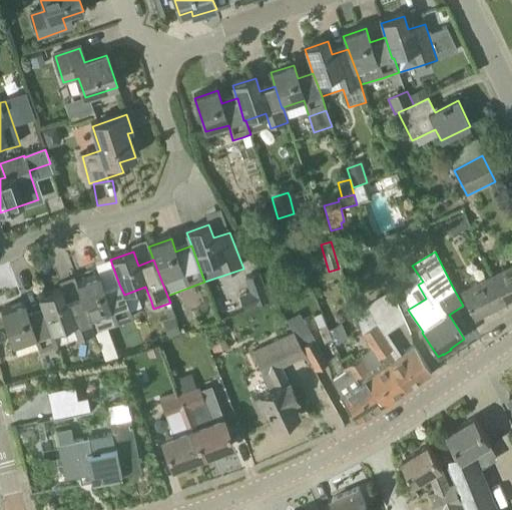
[(505,306),(511,302),(511,268),(491,279),(505,306)]
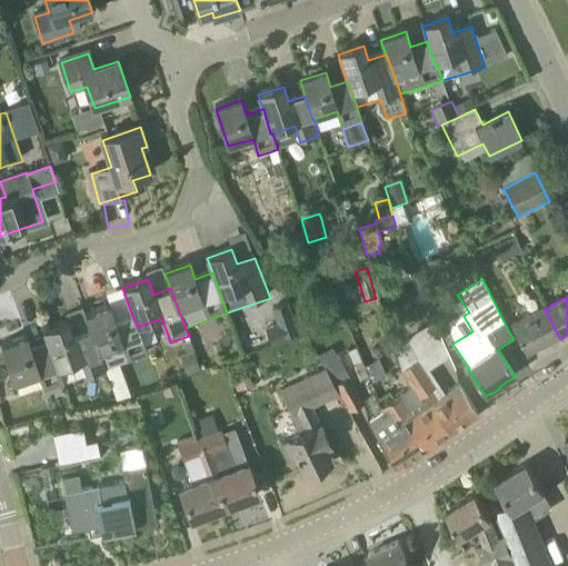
[(277,326),(266,330),(271,346),(299,336),(288,305),(271,310),(277,326)]
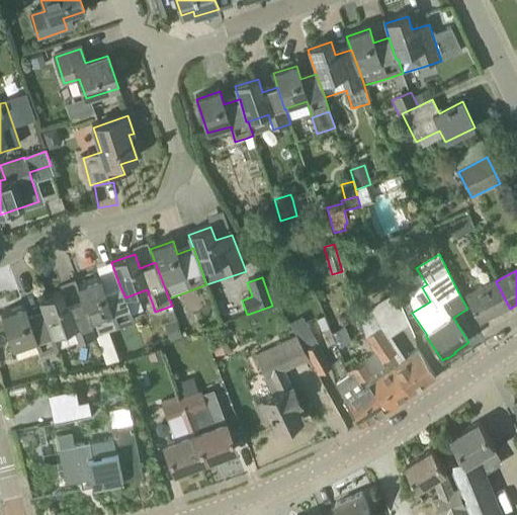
[(120,287),(105,292),(101,279),(78,287),(83,301),(98,337),(117,330),(135,324),(125,297),(120,287)]
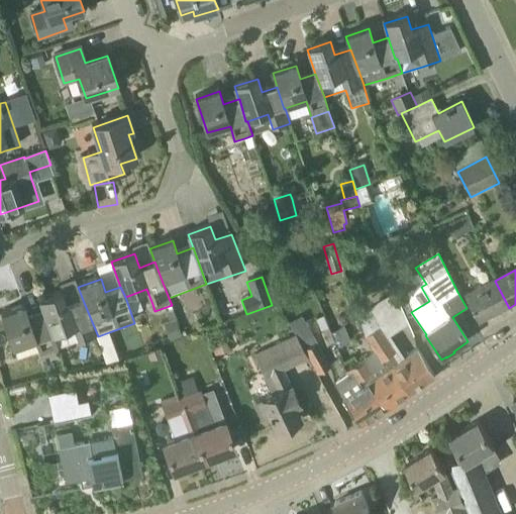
[(479,323),(509,308),(495,281),(465,296),(479,323)]
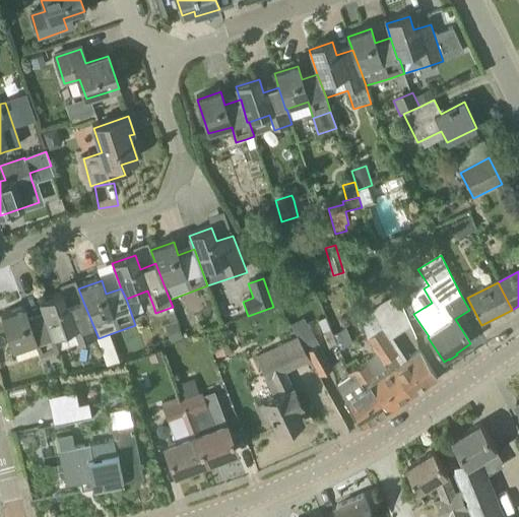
[(67,308),(63,295),(40,303),(45,316),(54,337),(59,351),(80,344),(99,338),(83,302),(67,308)]
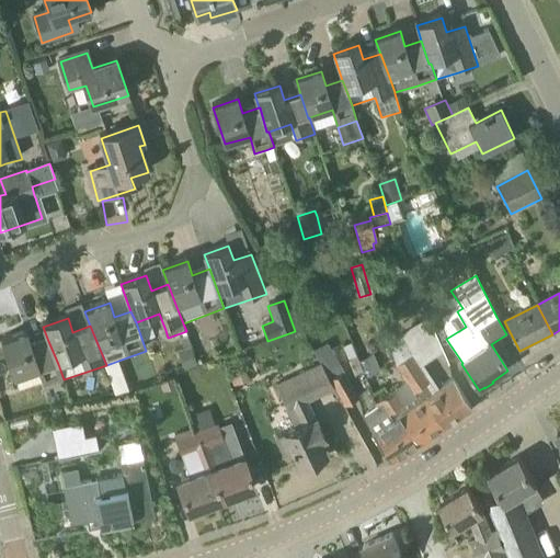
[(31,348),(26,332),(2,341),(15,378),(40,369),(45,386),(64,379),(58,364),(48,341),(31,348)]
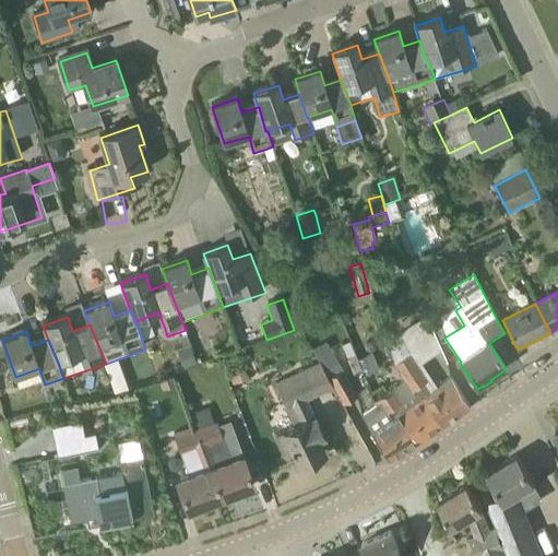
[(401,334),(387,345),(394,366),(408,356),(401,334)]
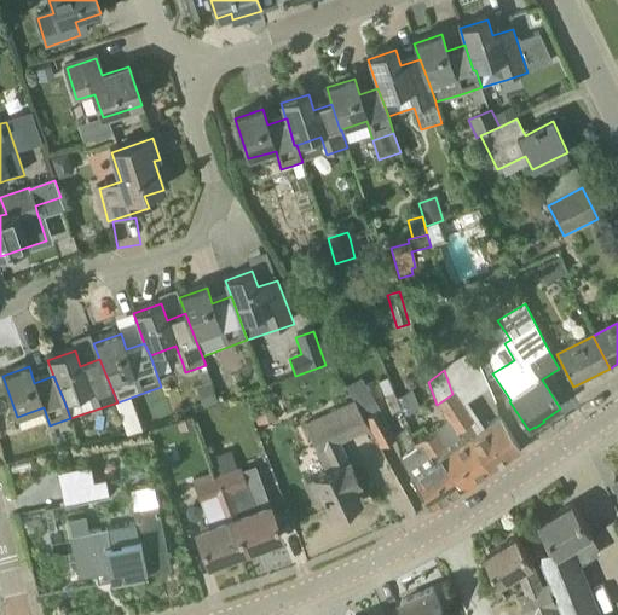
[(388,382),(379,386),(393,418),(402,415),(388,382)]
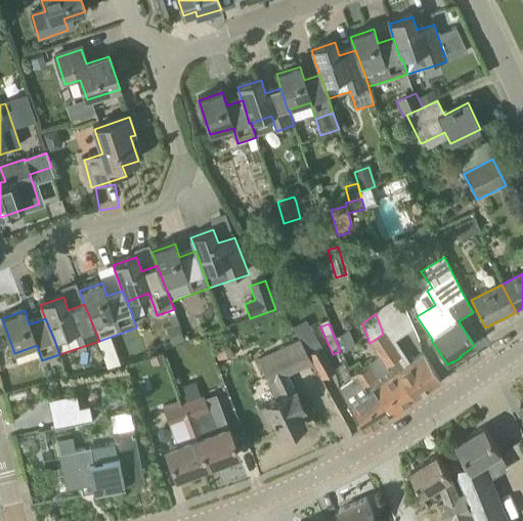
[(178,328),(166,332),(172,349),(183,345),(178,328)]
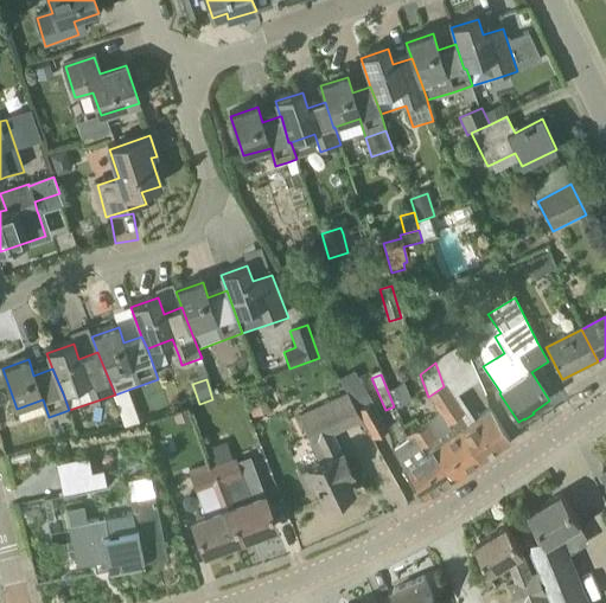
[(346,392),(345,392),(346,396),(356,412),(370,404),(374,402),(364,384),(362,384),(346,392)]
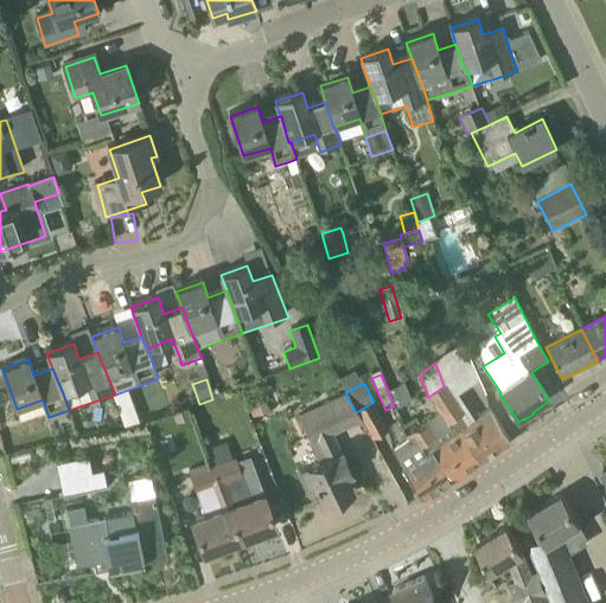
[(404,385),(391,392),(400,411),(412,403),(404,385)]
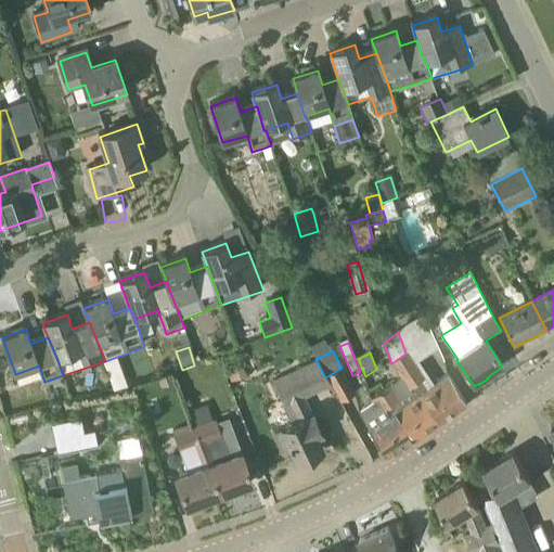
[(432,389),(408,352),(406,354),(391,363),(404,385),(414,399),(420,396),(440,425),(467,407),(448,377),(432,389)]
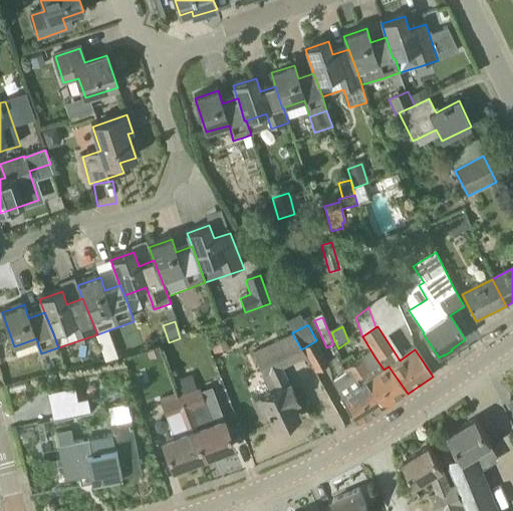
[(282,369),(307,357),(301,349),(293,335),(254,354),(272,393),(261,399),(262,401),(255,405),(262,420),(270,417),(276,430),(299,418),(292,405),(298,403),(282,369)]
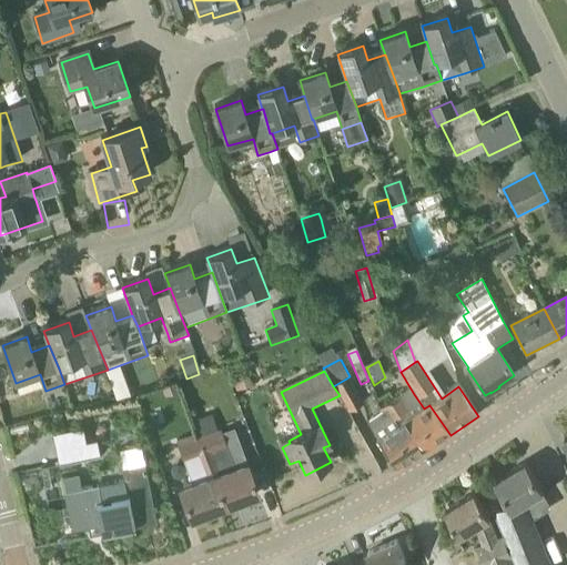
[(249,379),(233,384),(236,393),(252,387),(249,379)]
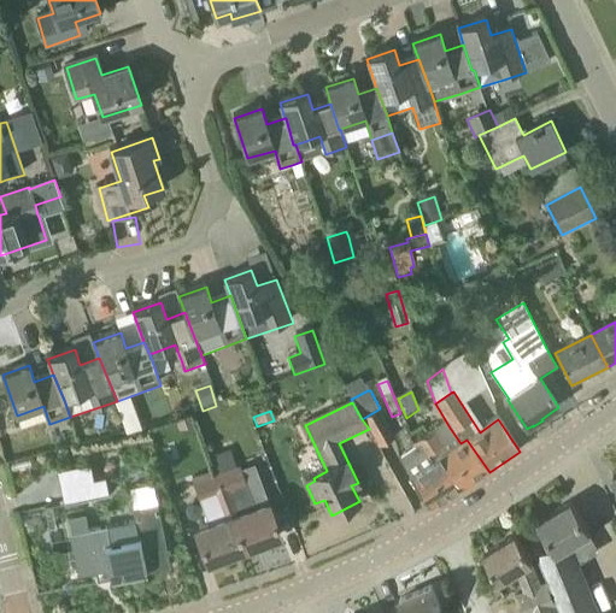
[(394,440),(376,411),(362,419),(369,429),(371,428),(382,447),(394,440)]
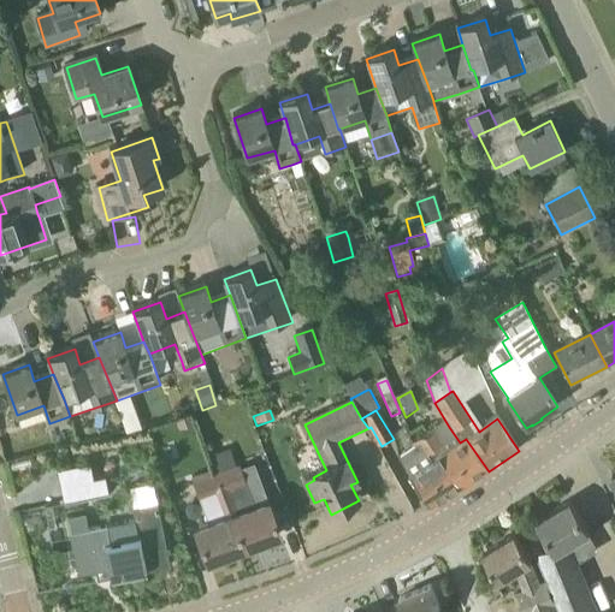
[(444,453),(439,447),(445,443),(436,428),(424,437),(460,491),(489,471),(466,439),(460,443),(444,453)]
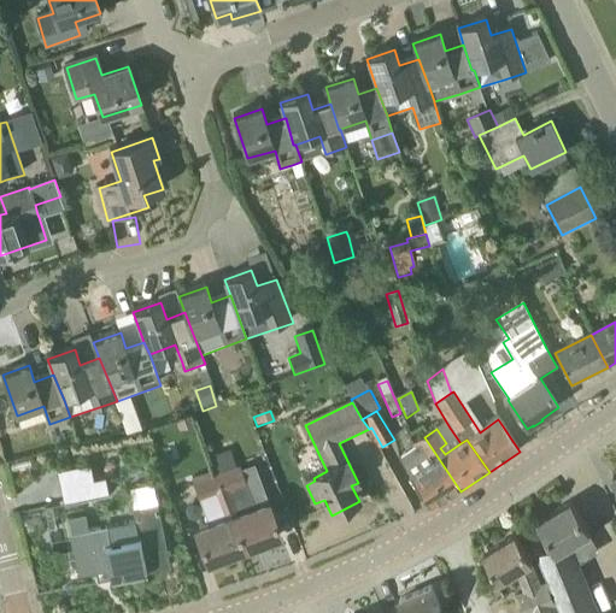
[(432,511),(461,491),(424,437),(414,444),(416,448),(398,459),(410,479),(432,511)]
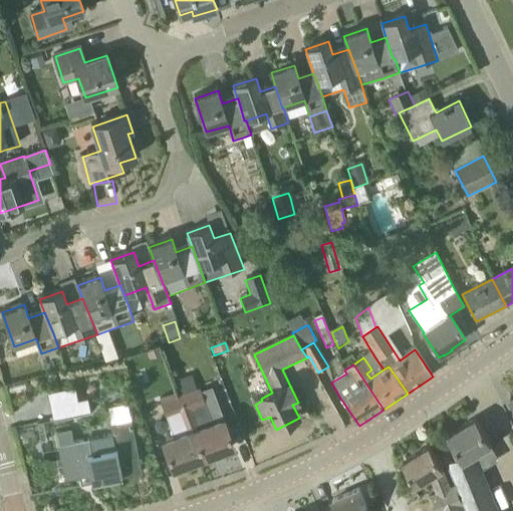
[(213,424),(206,406),(200,390),(181,397),(204,460),(234,449),(224,420),(213,424)]
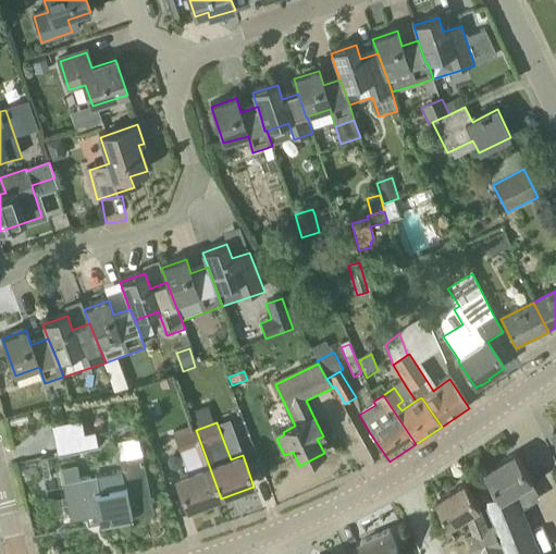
[(188,511),(221,499),(196,430),(175,439),(188,475),(176,479),(188,511)]
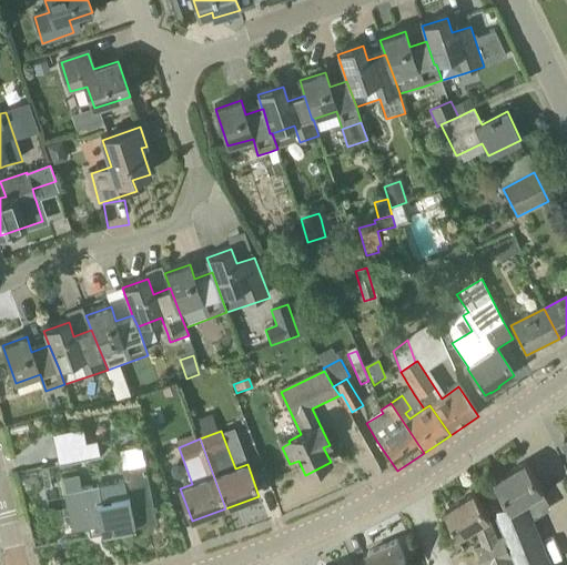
[(60,466),(82,462),(90,461),(87,444),(57,450),(60,466)]
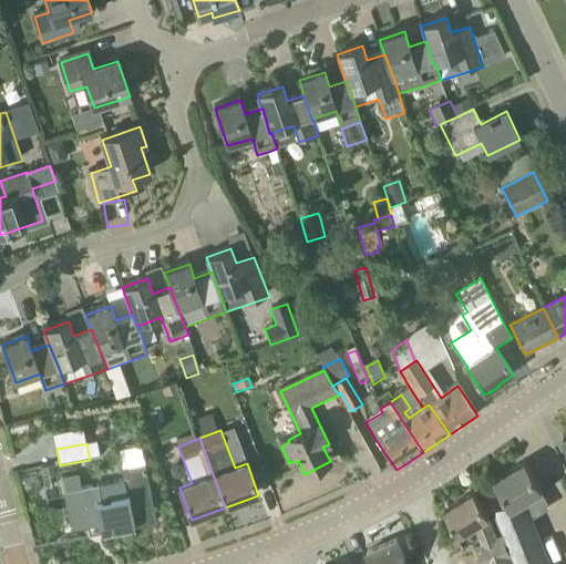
[(157,524),(145,464),(123,469),(125,481),(64,493),(72,529),(100,523),(102,535),(157,524)]
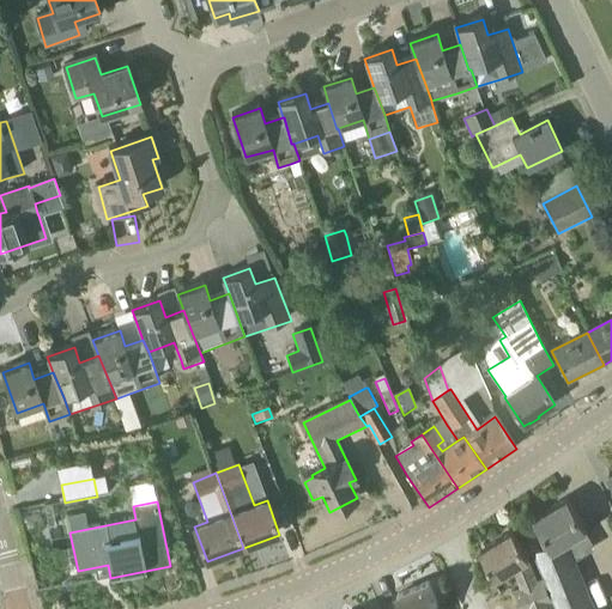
[(568,501),(537,521),(555,546),(547,549),(540,554),(559,608),(592,608),(574,559),(599,543),(589,530),(568,501)]
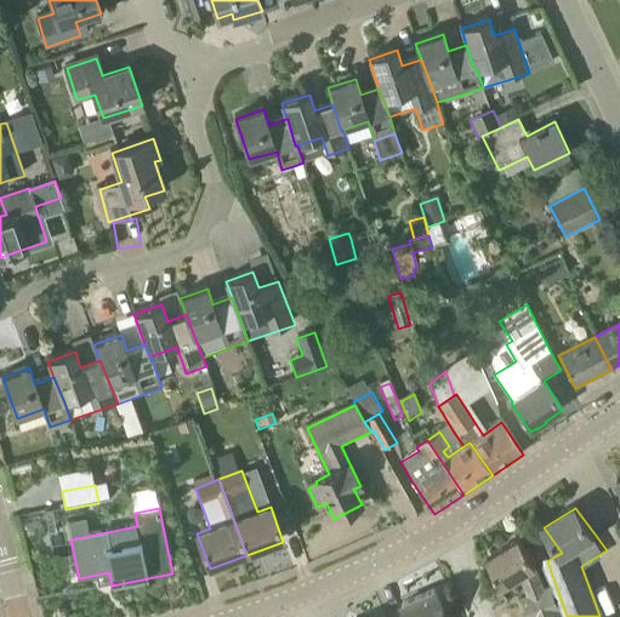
[(86,521),(68,525),(70,540),(89,536),(86,521)]
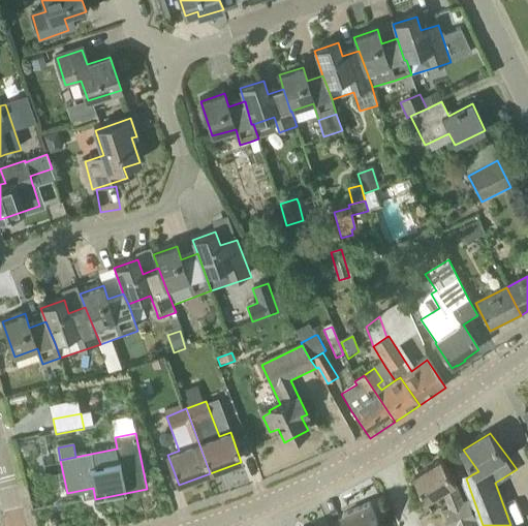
[(464,505),(456,482),(443,461),(415,477),(430,500),(444,492),(451,509),(445,512),(451,525),(480,525),(472,502),(464,505)]
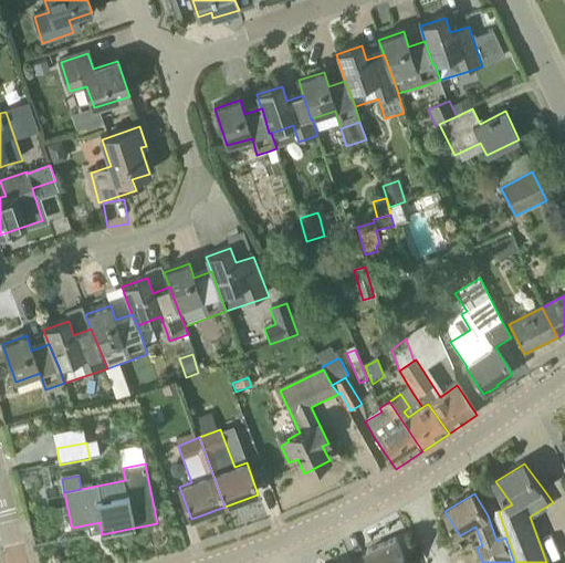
[(406,562),(397,541),(367,553),(372,562),(406,562)]
